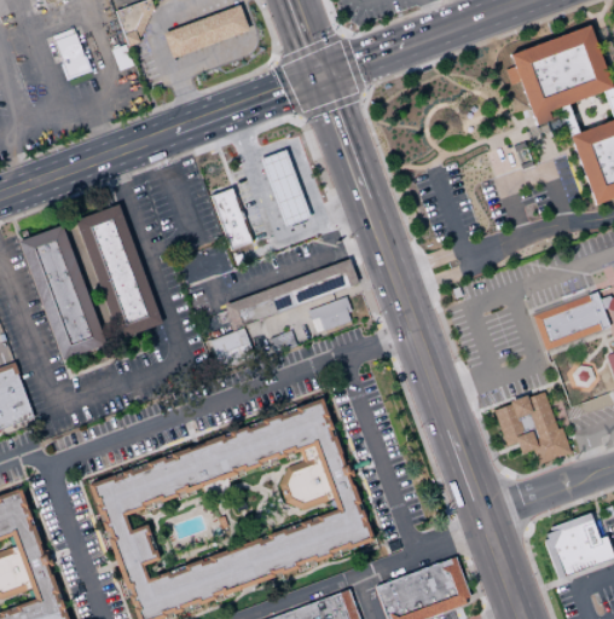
[(144,0),(151,0),(156,9),(155,10),(140,40),(142,42),(129,46),(116,11),(144,0)]
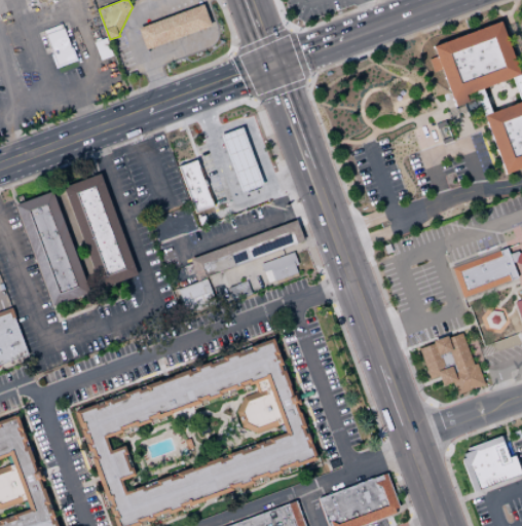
[(139,28),(204,3),(213,26),(147,49),(139,28)]
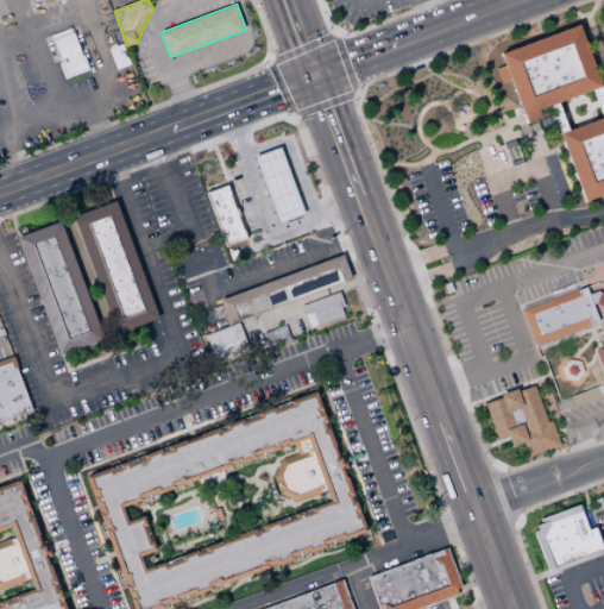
[(553,106),(561,102),(596,90),(603,87),(603,83),(582,24),(503,54),(507,66),(499,68),(504,83),(513,80),(526,115),(529,123),(545,118),(541,110),(553,106)]
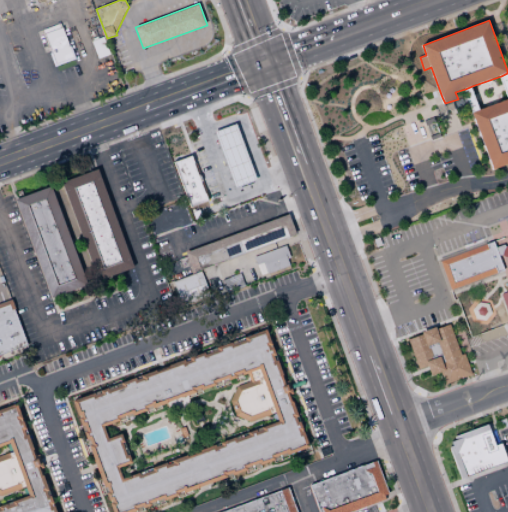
[(57,67),(52,53),(53,52),(46,34),(64,27),(71,46),(73,45),(78,59),(57,67)]
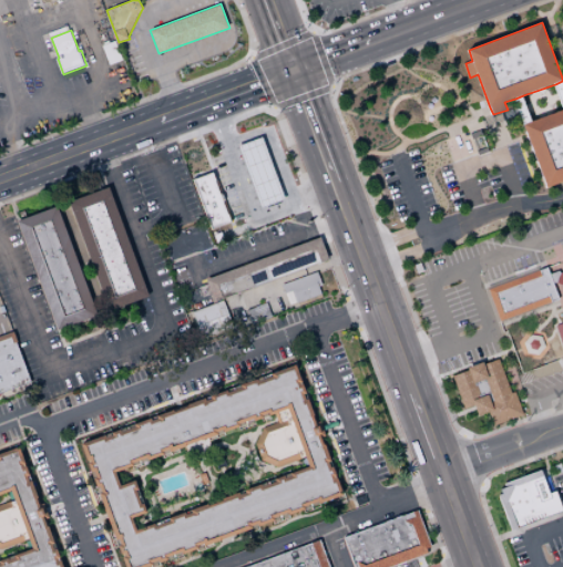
[(103,45),(116,40),(124,60),(111,64),(103,45)]
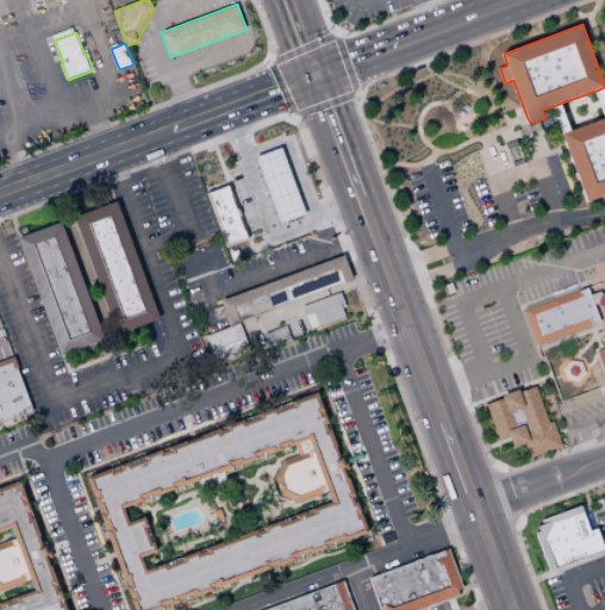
[(563,134),(559,120),(554,106),(562,103),(567,117),(572,130),(563,134)]
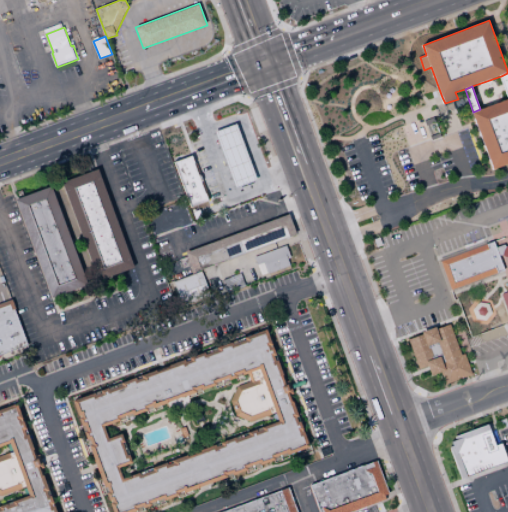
[(507,164),(494,169),(473,112),(480,109),(507,100),(507,164)]
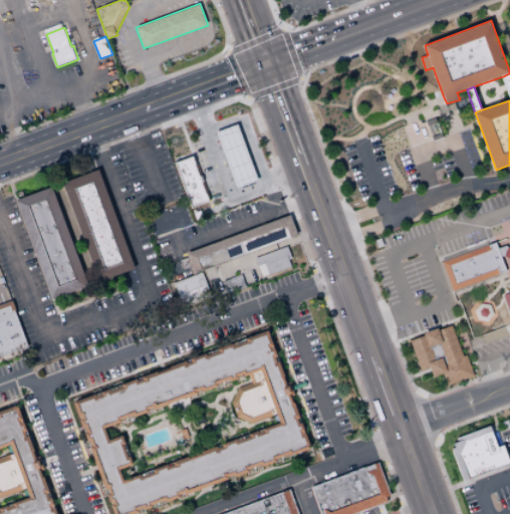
[(217,132),(236,188),(258,181),(239,124),(217,132)]
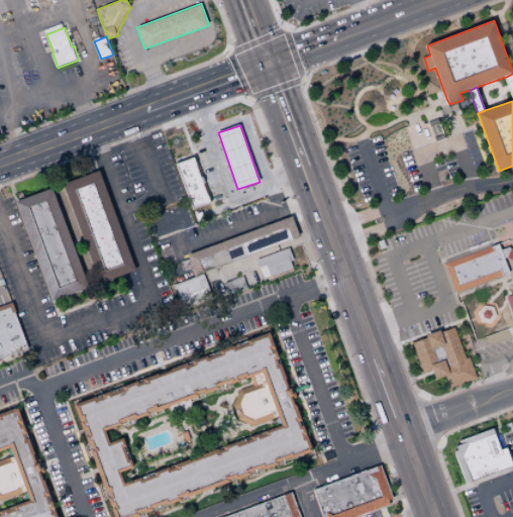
[(177,164),(194,210),(212,203),(195,158),(177,164)]
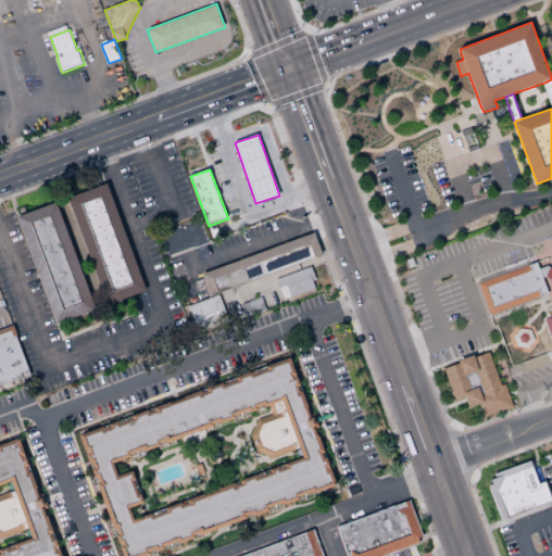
[(67,198),(107,184),(147,291),(135,295),(110,304),(108,305),(67,198)]
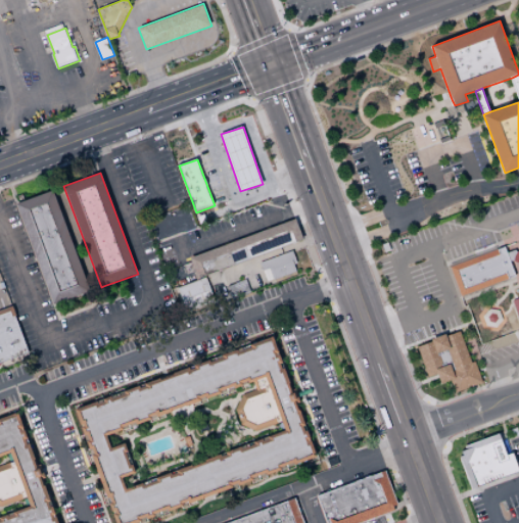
[(16,203),(19,202),(53,190),(91,291),(56,303),(53,304),(16,203)]
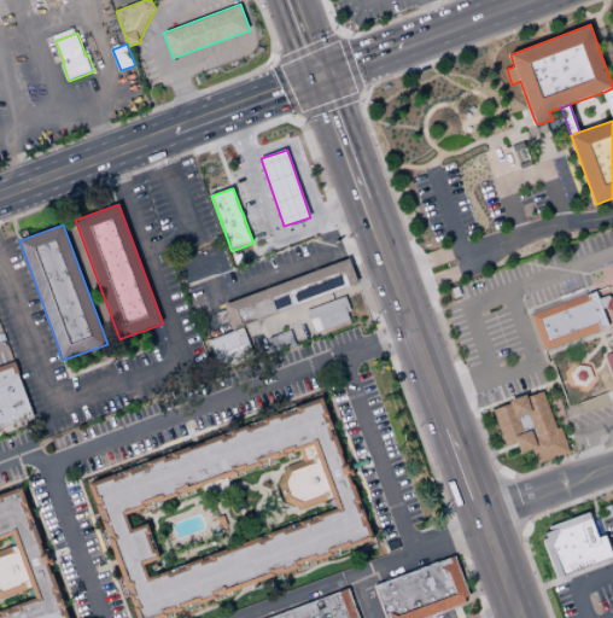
[(234,330),(225,304),(350,258),(360,283),(234,330)]
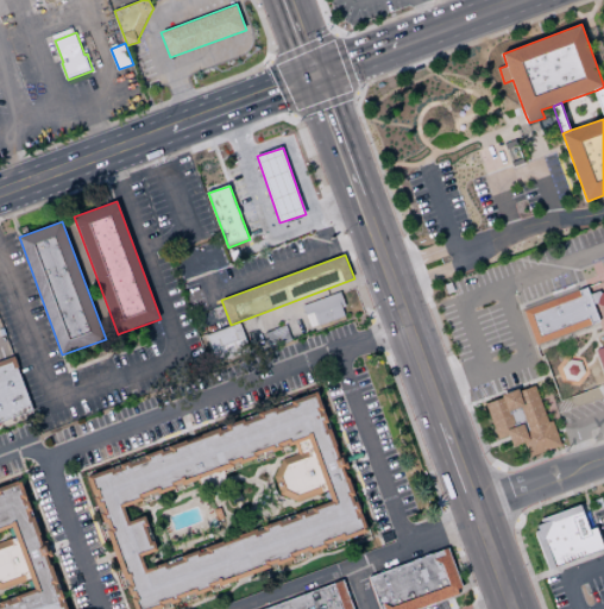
[(526,311),(590,287),(602,321),(542,344),(539,345),(526,311)]
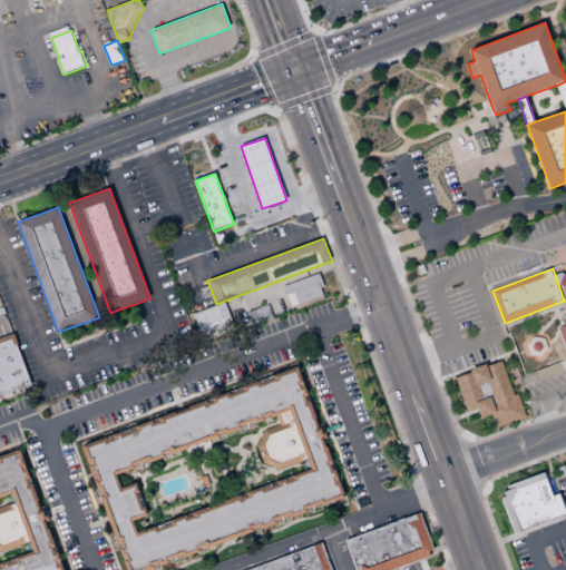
[(284,286),(321,273),(325,287),(322,288),(324,294),(324,296),(322,297),(323,301),(294,311),(289,295),(288,295),(284,286)]
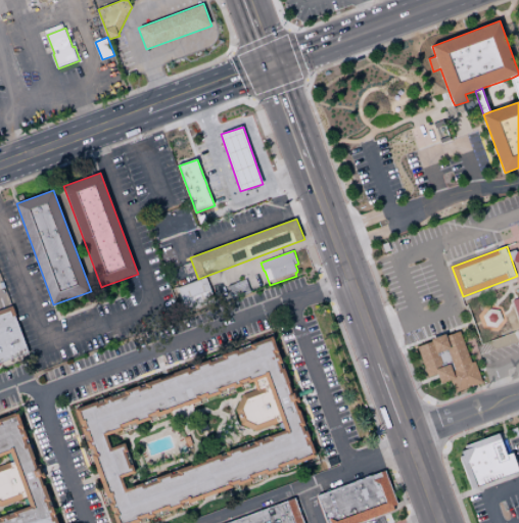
[(178,288),(207,277),(217,302),(188,314),(178,288)]
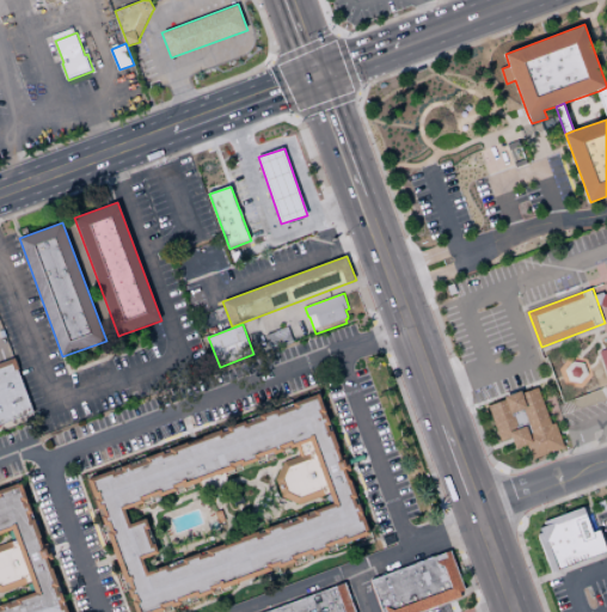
[(289,326),(295,342),(274,350),(268,335),(289,326)]
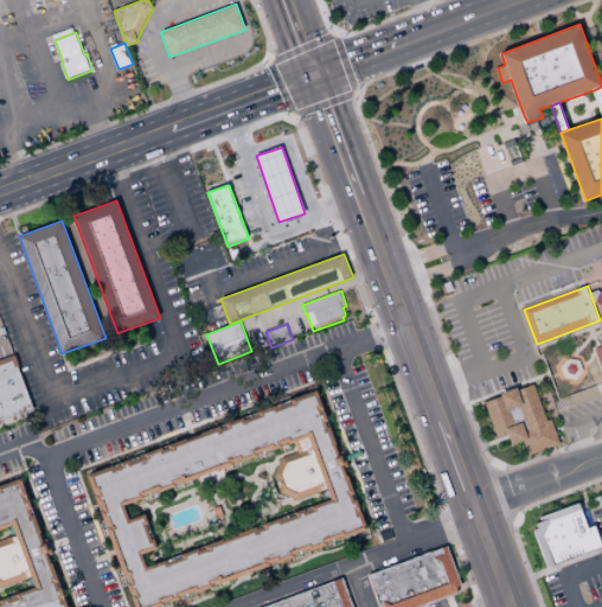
[(0,360),(15,356),(19,366),(18,366),(34,410),(0,422),(0,360)]
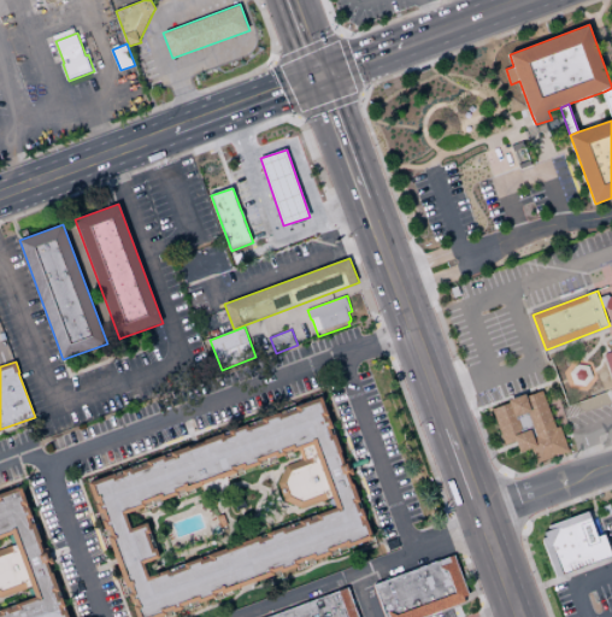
[(494,409),(510,404),(510,401),(527,394),(528,397),(545,391),(558,428),(562,427),(571,452),(565,454),(539,464),(534,450),(521,453),(517,442),(507,446),(494,409)]
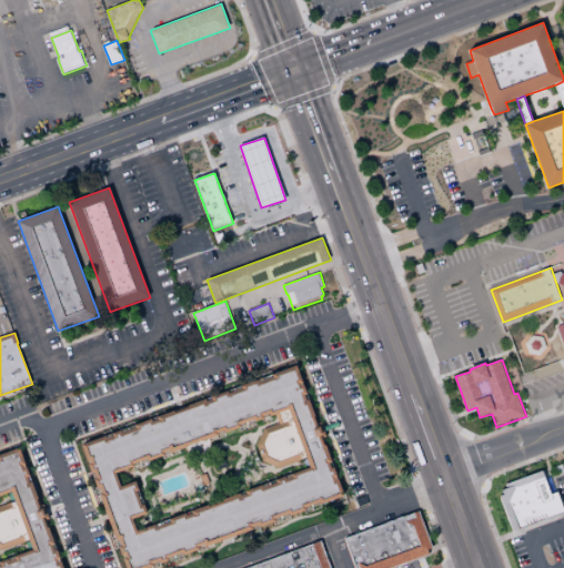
[(80,444),(104,435),(106,439),(112,437),(111,435),(120,430),(121,434),(134,428),(134,426),(151,421),(151,423),(157,421),(155,418),(173,412),(173,413),(189,407),(188,406),(205,399),(207,402),(211,401),(210,398),(228,392),(228,394),(242,389),(241,386),(258,381),(259,383),(272,377),(271,375),(296,366),(303,384),(300,385),(301,387),(304,386),(308,395),(304,396),(306,402),(309,401),(315,417),(313,418),(315,424),(318,423),(319,426),(323,425),(326,435),(323,436),(323,437),(322,438),(323,444),(325,444),(332,462),(330,462),(331,466),(334,465),(338,475),(334,476),(334,478),(338,477),(344,495),(320,504),(319,500),(304,506),(305,508),(289,515),(288,513),(274,517),(275,520),(258,526),(258,524),(252,526),(253,528),(204,547),(203,544),(198,546),(199,548),(182,555),(181,551),(167,557),(168,560),(159,564),(158,560),(151,563),(152,566),(145,567),(126,567),(122,557),(124,556),(123,554),(121,555),(118,546),(120,545),(119,539),(116,540),(110,523),(111,523),(106,509),(104,509),(99,493),(101,492),(99,486),(97,487),(93,478),(96,477),(93,470),(91,472),(88,463),(90,462),(89,459),(87,460),(80,444)]
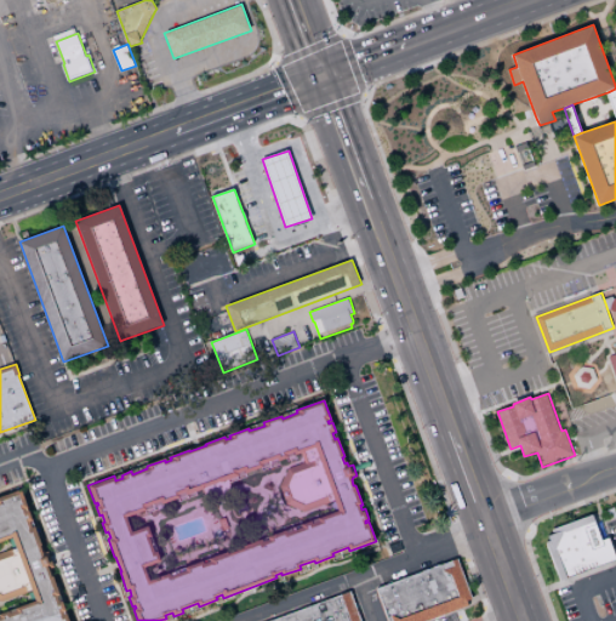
[(0,620),(0,494),(21,488),(28,507),(24,508),(26,511),(29,510),(33,519),(29,520),(32,527),(34,525),(41,545),(39,545),(41,551),(44,550),(44,552),(49,551),(55,565),(50,568),(51,569),(49,570),(51,576),(52,575),(60,594),(57,596),(58,600),(62,599),(66,610),(62,611),(63,614),(67,613),(69,620),(0,620)]
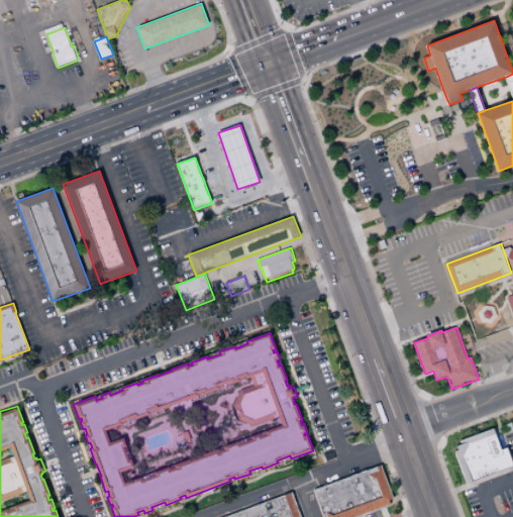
[(494,427),(502,448),(508,446),(512,457),(512,467),(467,484),(455,451),(458,449),(456,445),(462,443),(459,440),(494,427)]
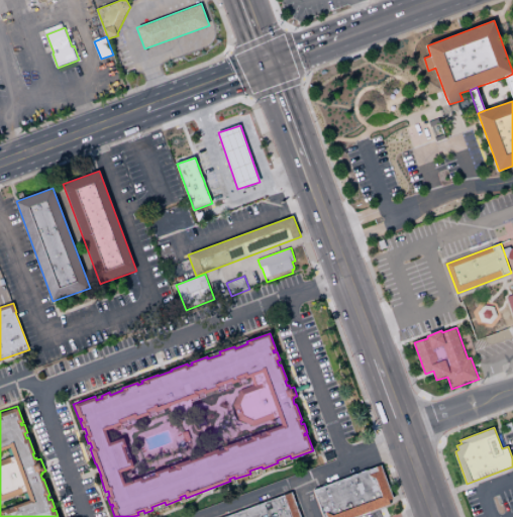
[(323,516),(314,490),(382,464),(395,498),(390,500),(392,505),(358,516),(323,516)]
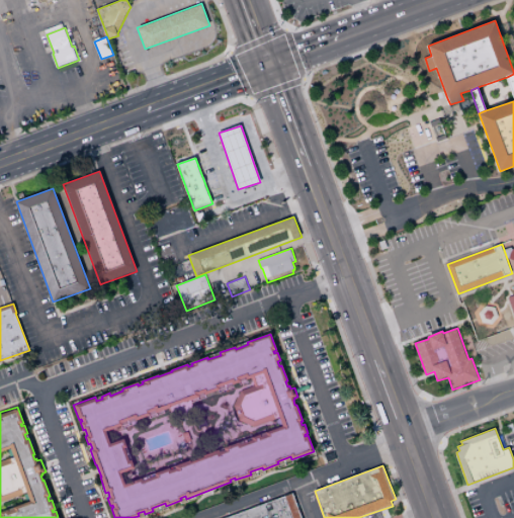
[(224,517),(293,493),(303,517),(224,517)]
